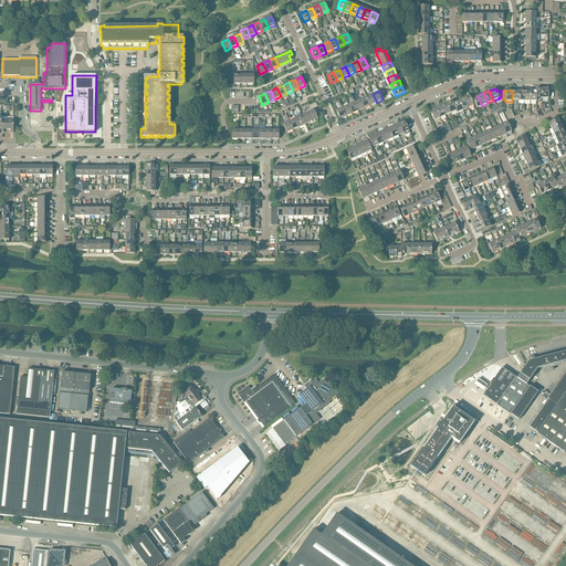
[(366,96),(370,105),(377,103),(373,94),(366,96)]
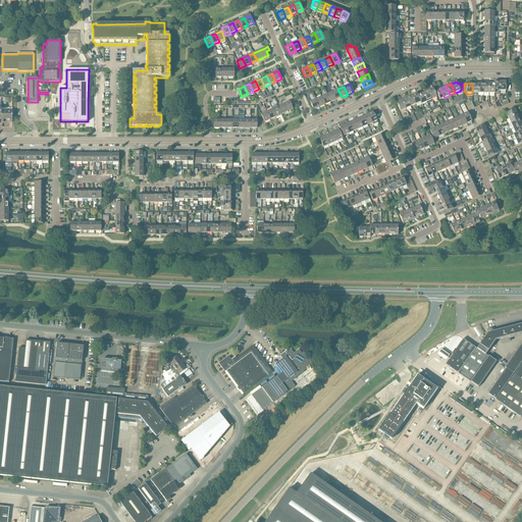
[(332,92),(336,100),(342,97),(337,89),(332,92)]
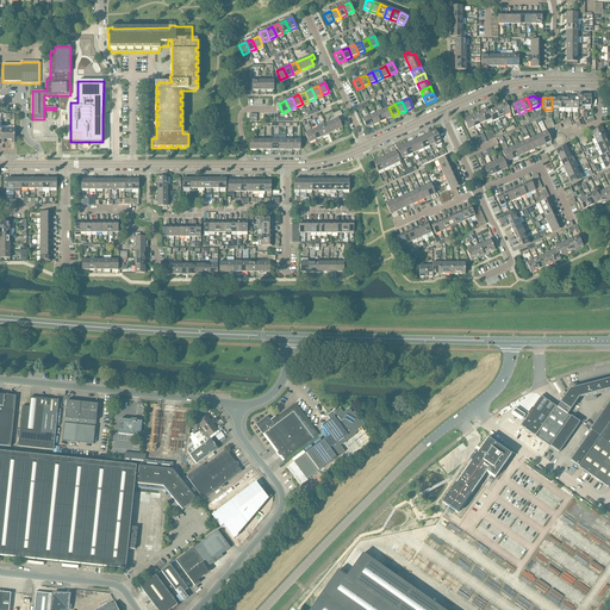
[(499,106),(504,117),(511,113),(506,104),(499,106)]
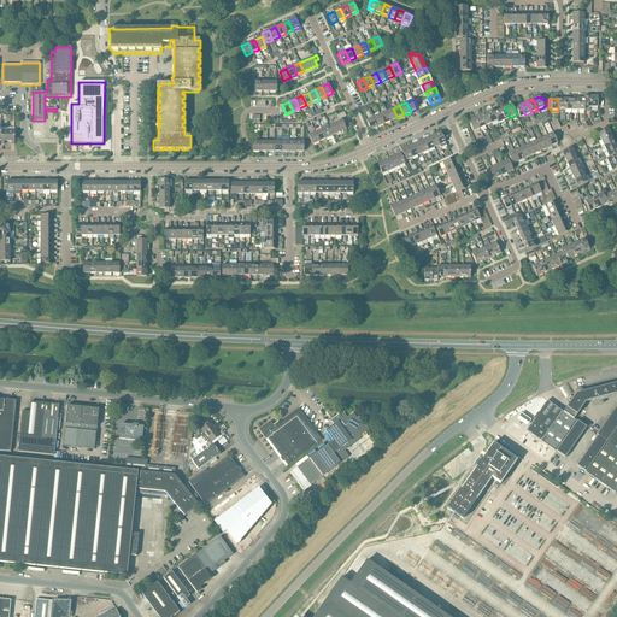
[(526,116),(521,105),(515,107),(519,118),(526,116)]
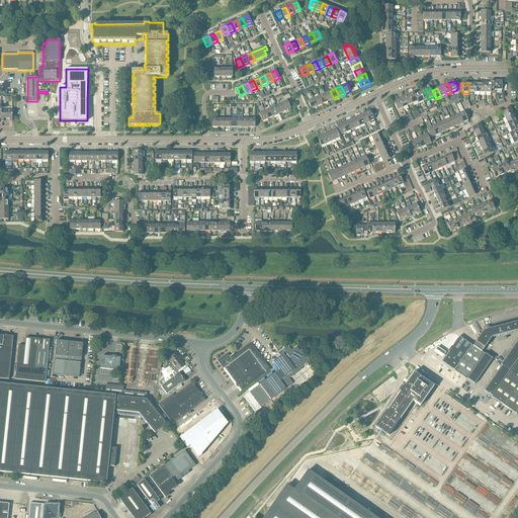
[(428,99),(424,90),(420,92),(423,101),(428,99)]
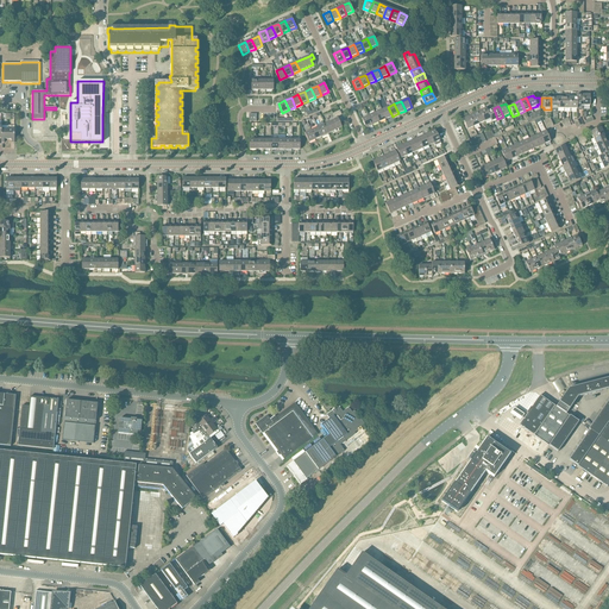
[(382,110),(385,119),(393,117),(388,107),(382,110)]
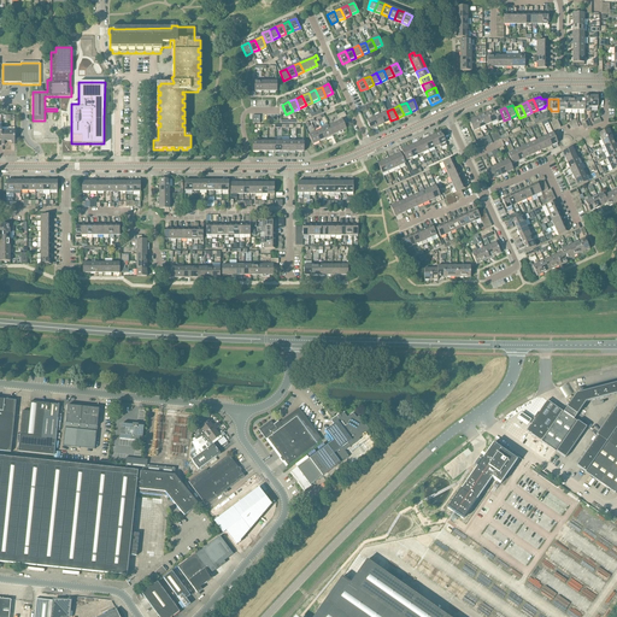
[(487,112),(492,123),(497,121),(498,121),(494,112),(493,110),(487,112)]
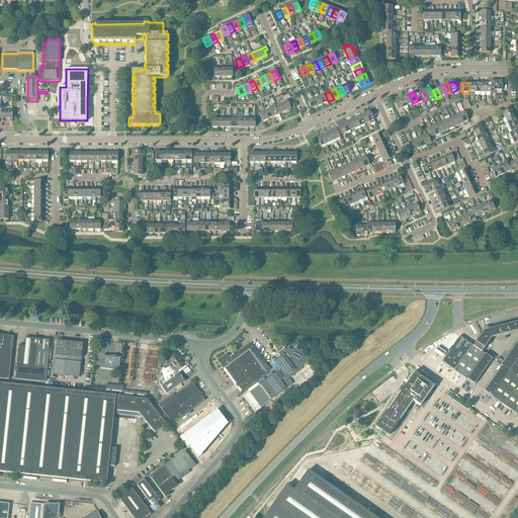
[(420,92),(415,94),(418,101),(417,101),(418,103),(423,101),(420,92)]
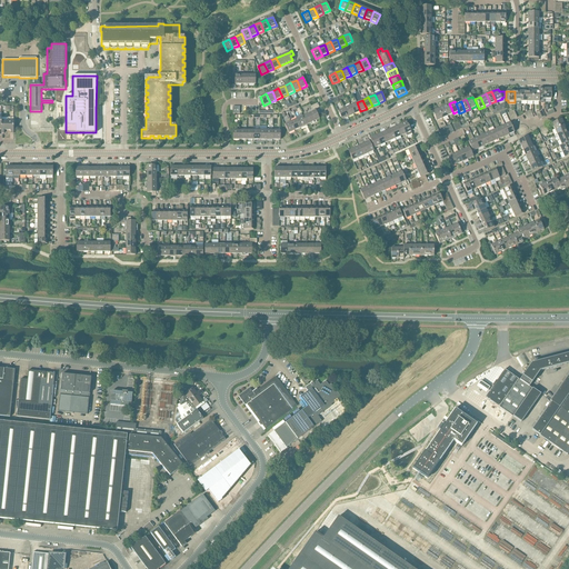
[(350,106),(355,115),(360,111),(357,102),(350,106)]
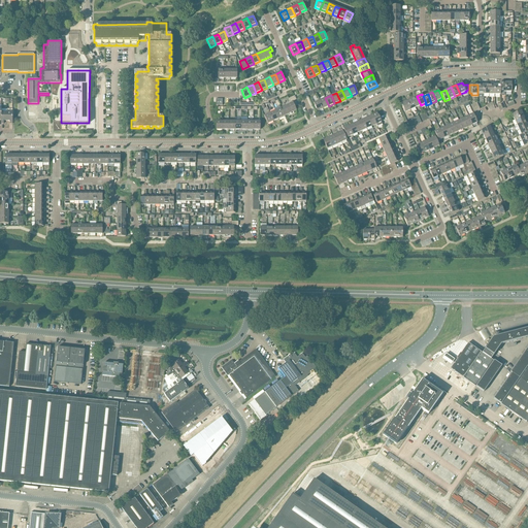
[(411,99),(416,108),(421,105),(417,96),(411,99)]
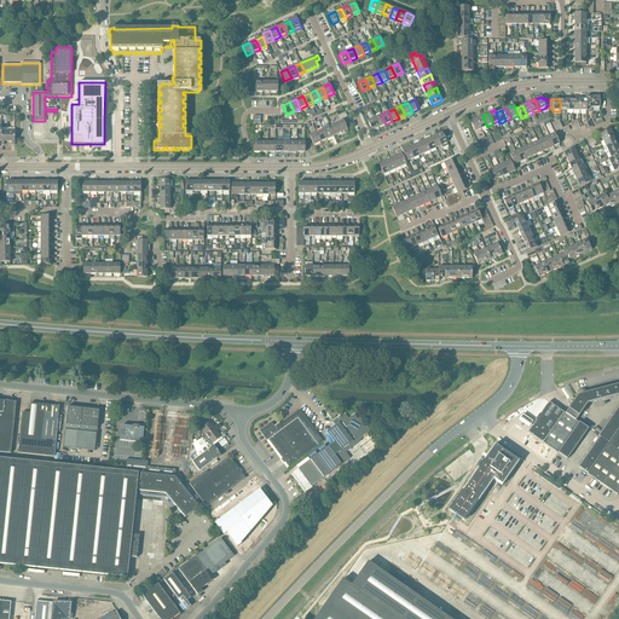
[(375,117),(379,127),(386,125),(381,115),(375,117)]
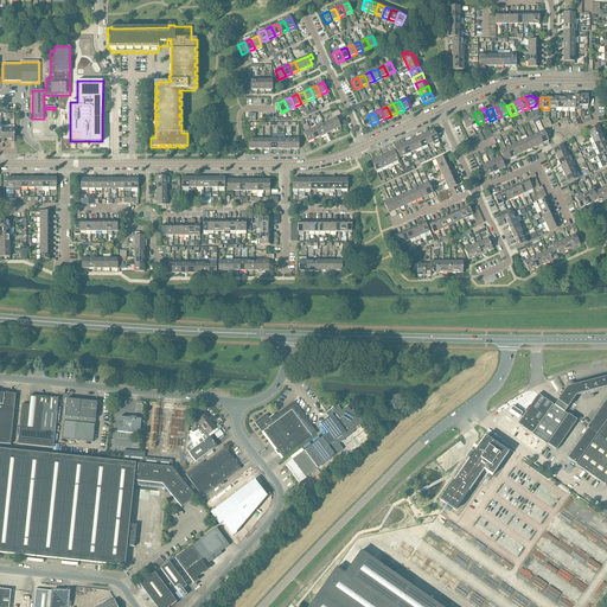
[(478,125),(473,114),(467,116),(472,127),(478,125)]
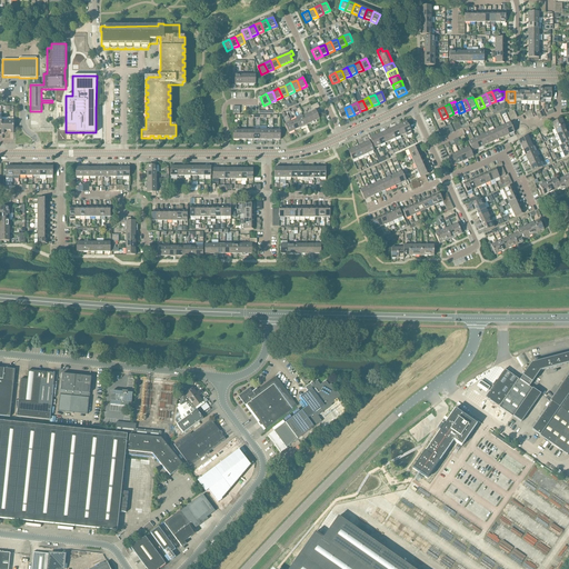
[(345,108),(338,111),(341,120),(348,117),(345,108)]
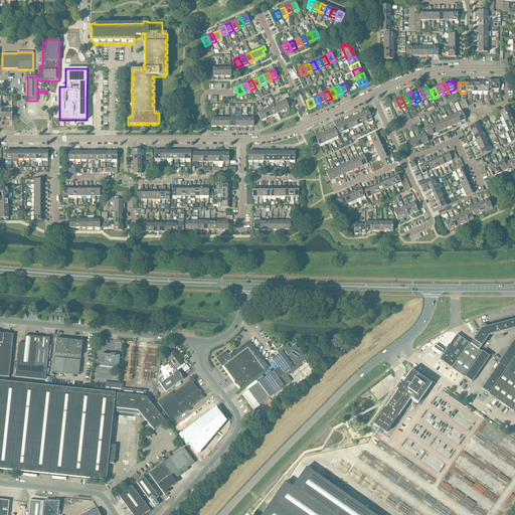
[(287,104),(290,103),(288,99),(286,100),(275,105),(278,113),(289,108),(287,104)]
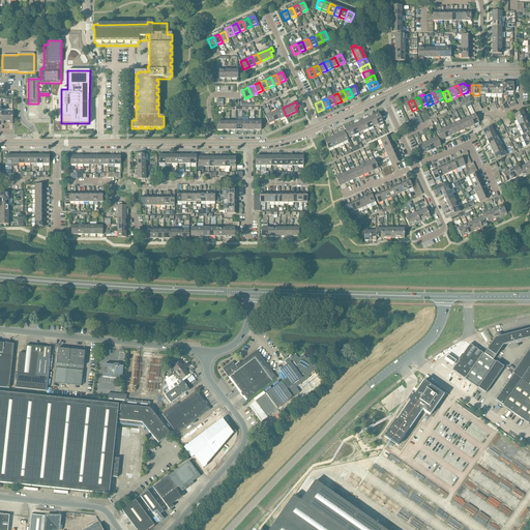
[(412,111),(408,101),(403,104),(407,113),(412,111)]
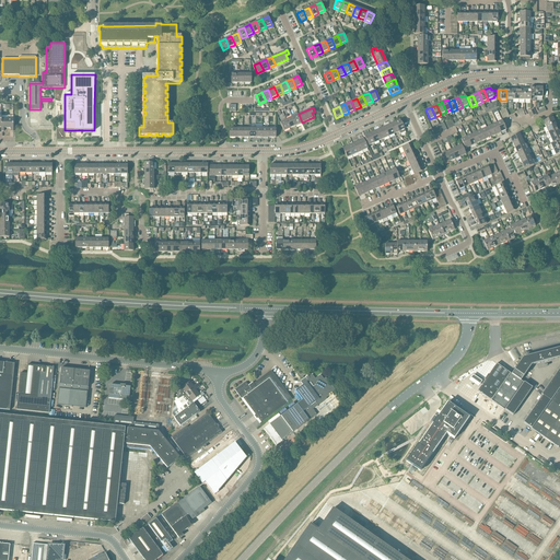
[(302,123),(299,114),(292,117),(296,126),(302,123)]
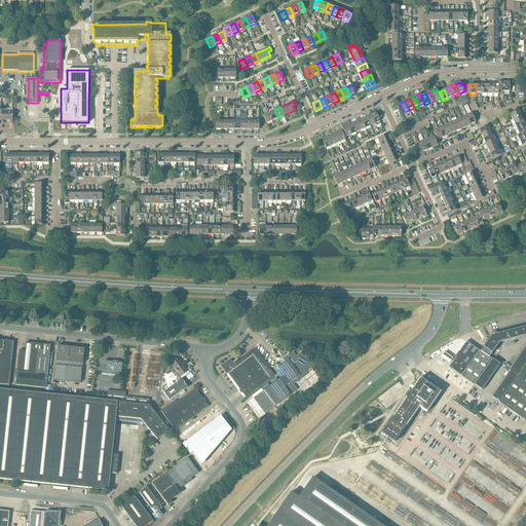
[(278,118),(274,110),(269,112),(272,120),(278,118)]
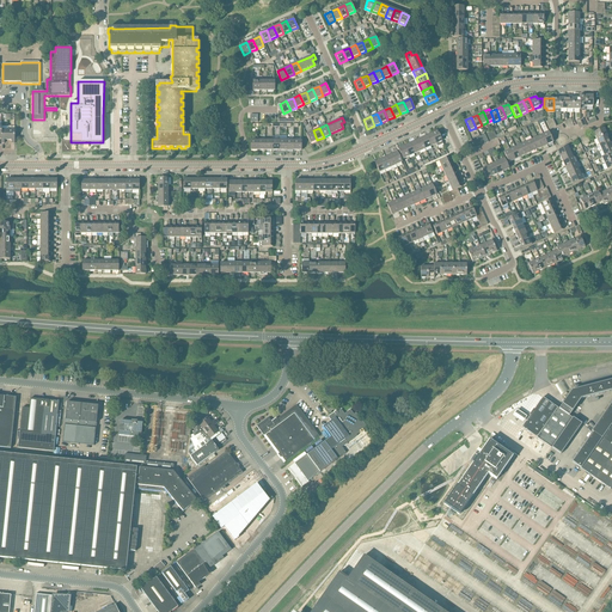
[(597,139),(606,134),(604,128),(593,133),(597,139)]
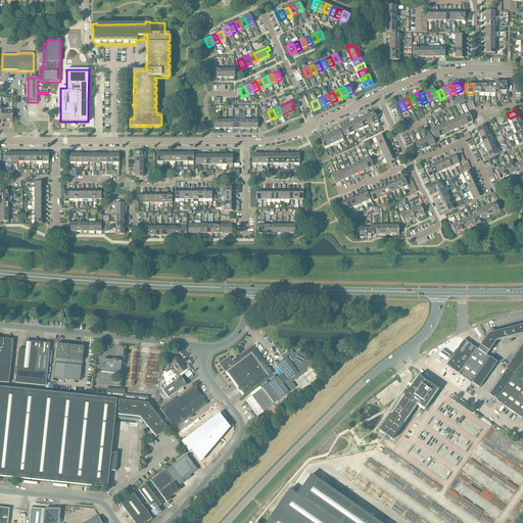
[(262,114),(265,123),(271,120),(268,111),(262,114)]
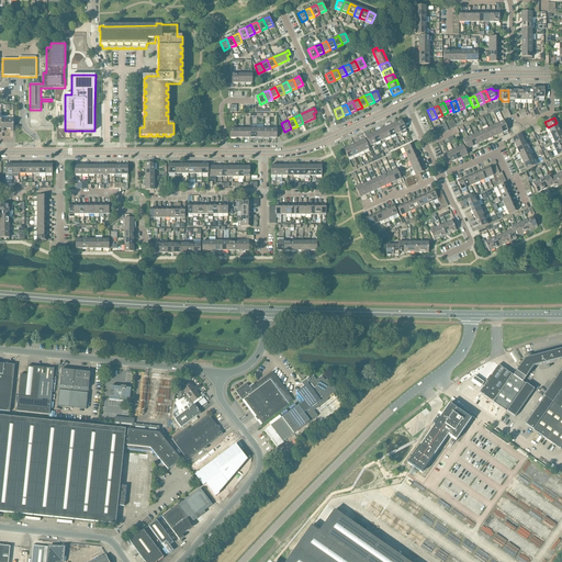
[(407,132),(406,130),(402,121),(396,123),(401,132),(402,134),(407,132)]
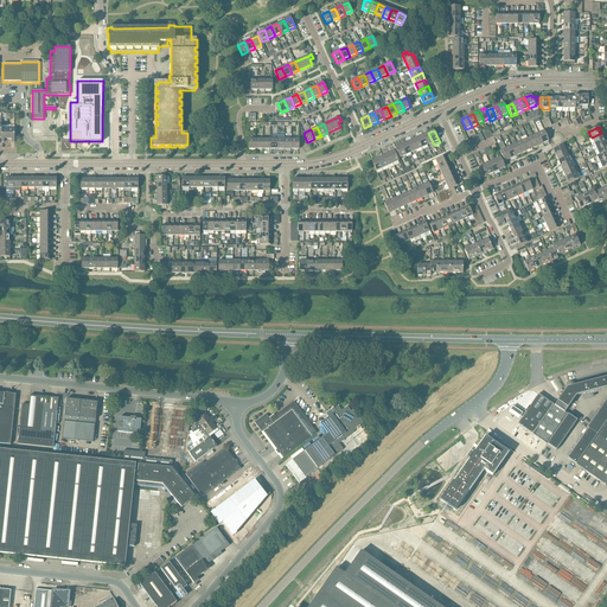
[(549,141),(544,131),(538,133),(543,144),(549,141)]
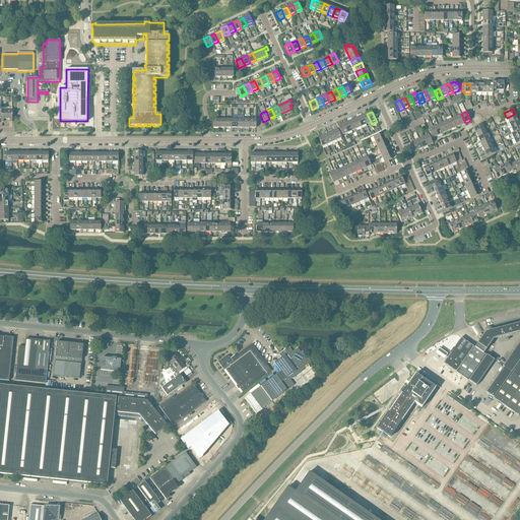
[(371,122),(367,114),(362,116),(366,125),(371,122)]
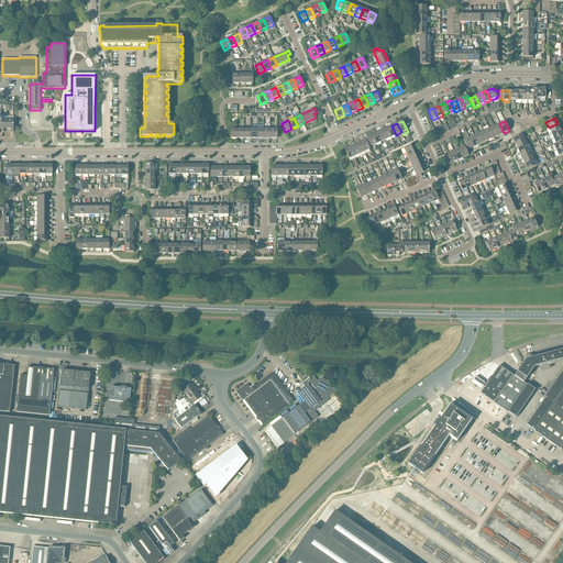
[(504,133),(499,123),(494,127),(498,135),(504,133)]
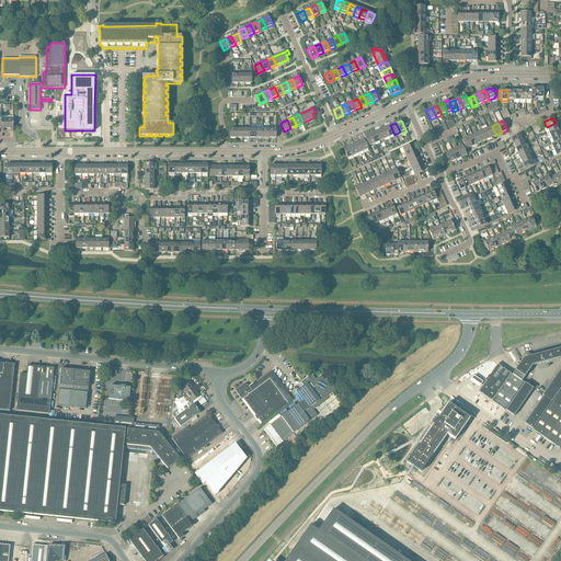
[(556,123),(547,127),(549,133),(558,128),(556,123)]
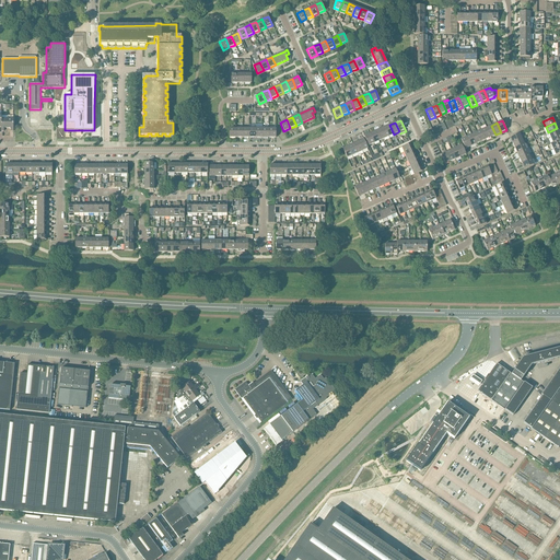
[(394,135),(389,125),(385,127),(388,137),(394,135)]
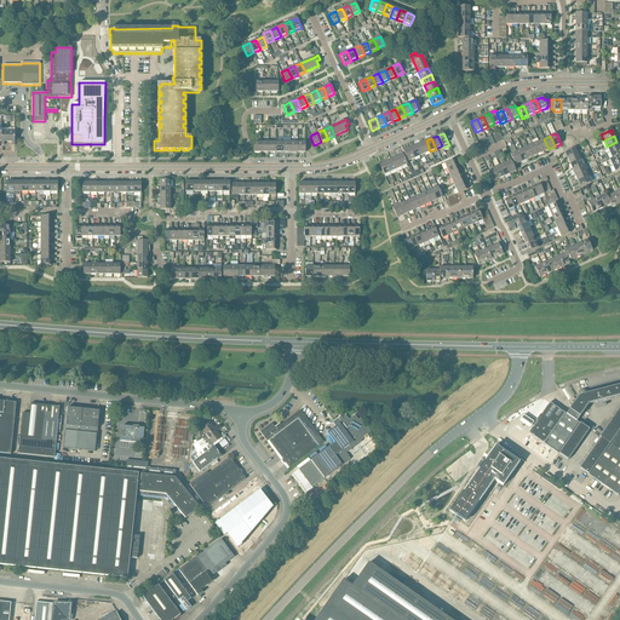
[(549,149),(544,139),(539,142),(543,151),(549,149)]
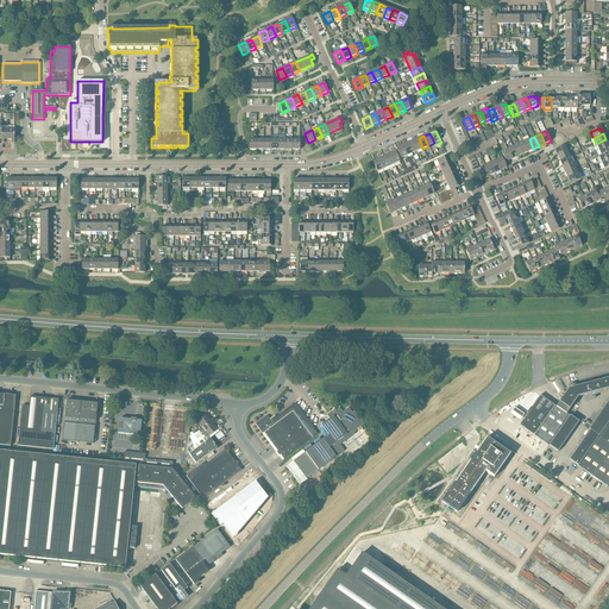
[(422,149),(419,138),(413,140),(418,151),(422,149)]
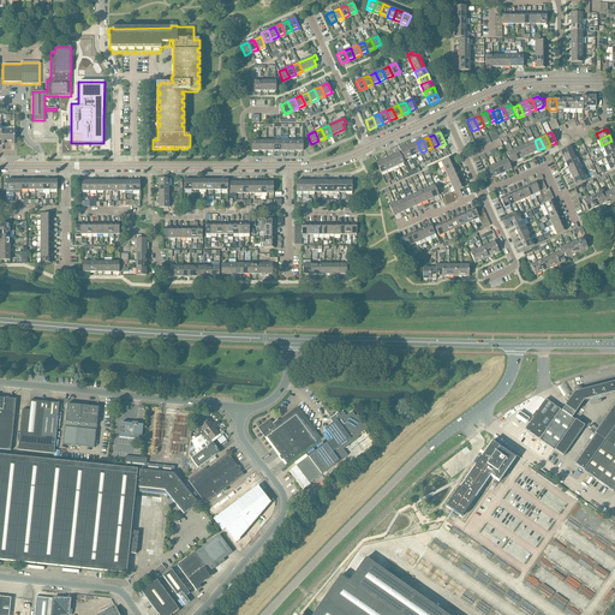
[(529,143),(533,153),(538,150),(535,141),(529,143)]
